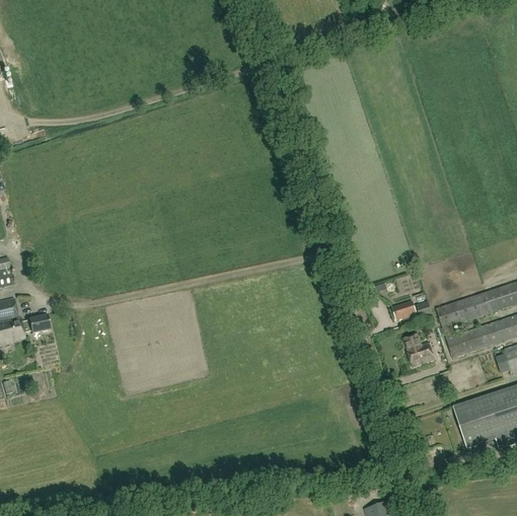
[(6,254),(0,255),(0,286),(12,283),(6,254)]
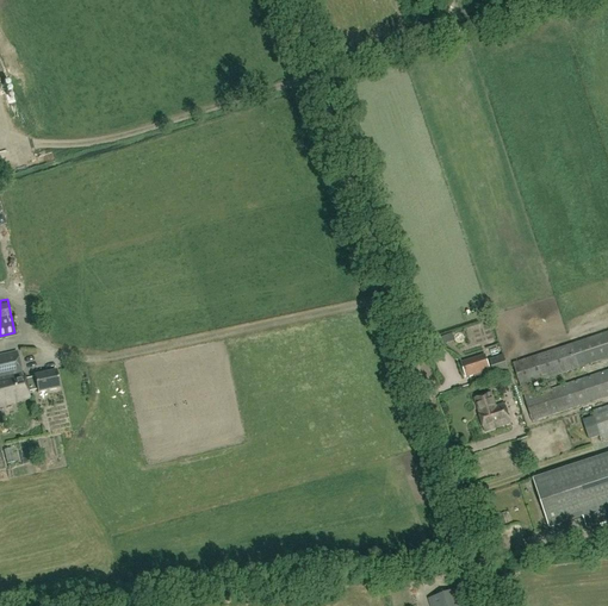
[(512,361),(520,383),(607,351),(607,326),(512,361)]
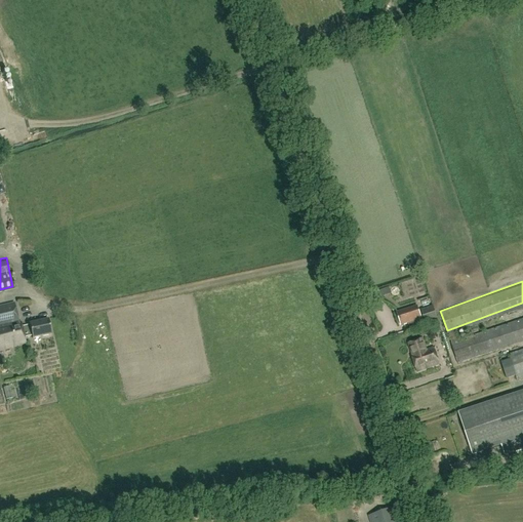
[(18,325),(12,300),(0,304),(0,346),(24,340),(23,334),(30,333),(31,335),(49,331),(46,317),(28,321),(28,323),(18,325)]
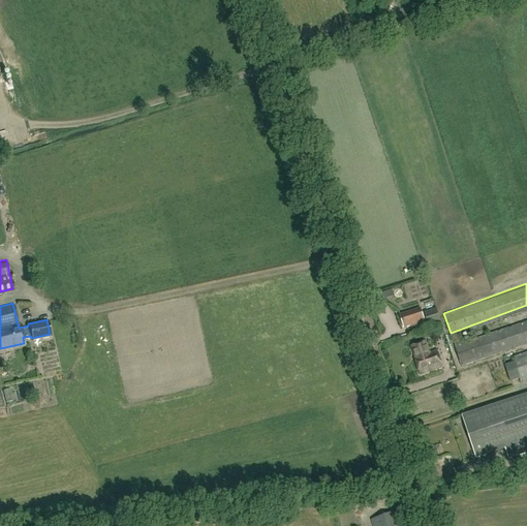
[(419,305),(398,312),(403,325),(423,318),(419,305)]
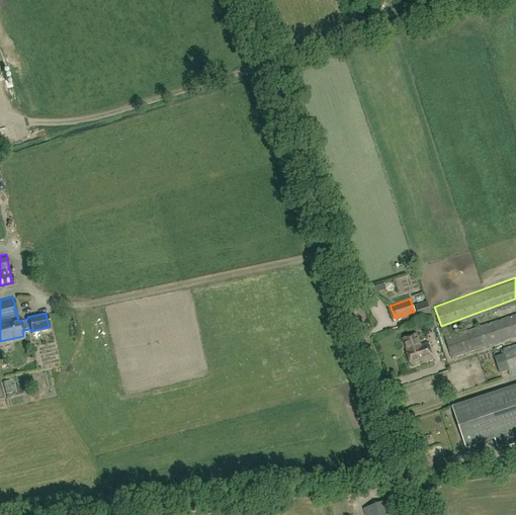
[(430,313),(425,299),(414,304),(418,317),(430,313)]
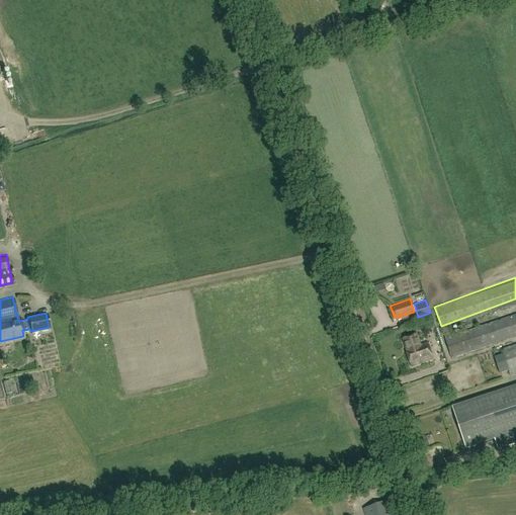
[(515,312),(443,336),(449,356),(515,334),(515,312)]
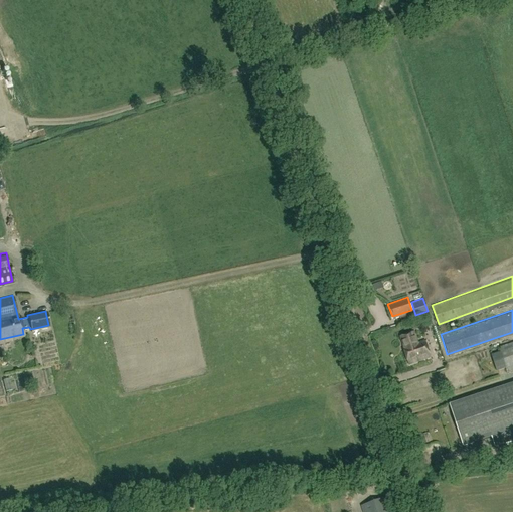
[(412,329),(398,334),(402,345),(401,345),(407,361),(429,354),(423,338),(416,340),(412,329)]
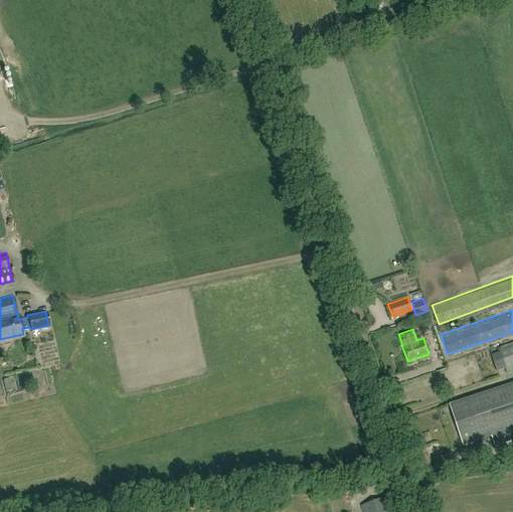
[(512,339),(496,345),(504,370),(512,366),(512,339)]
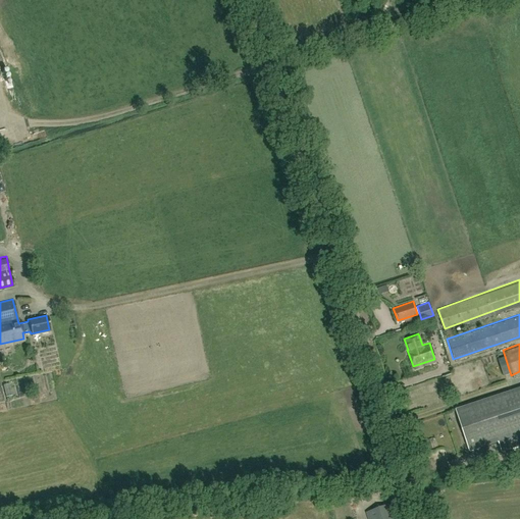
[(501,450),(519,443),(519,385),(455,408),(468,450),(498,440),(501,450)]
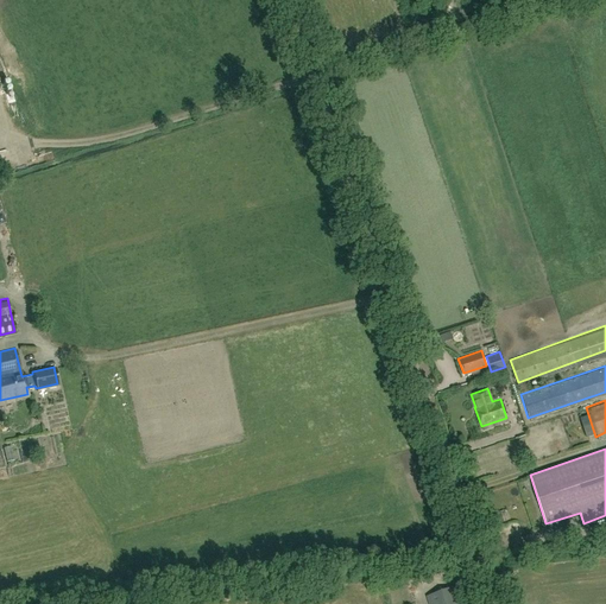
[(490,514),(492,522),(502,520),(502,519),(499,510),(490,514)]
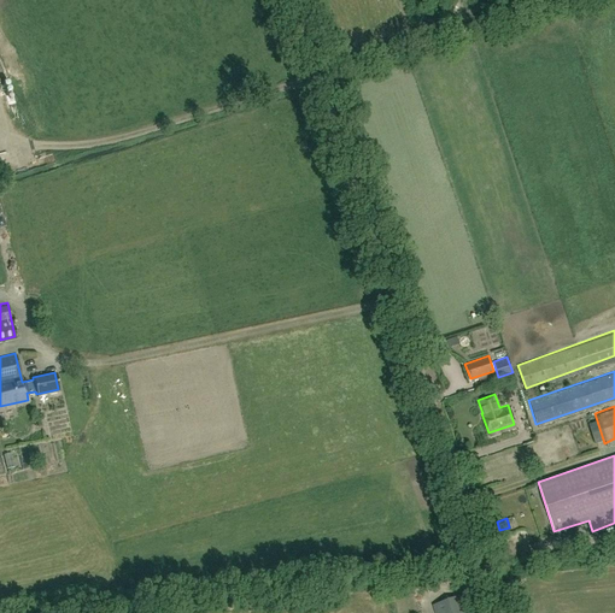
[(468,612),(462,593),(431,602),(434,612),(468,612)]
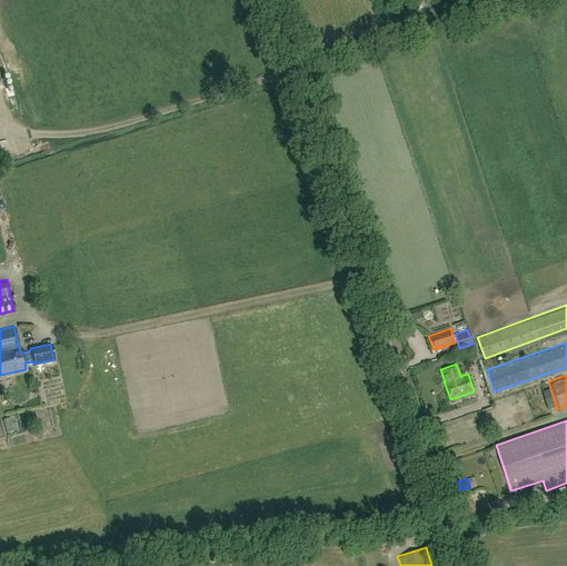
[(384,565),(396,560),(393,550),(380,554),(384,565)]
